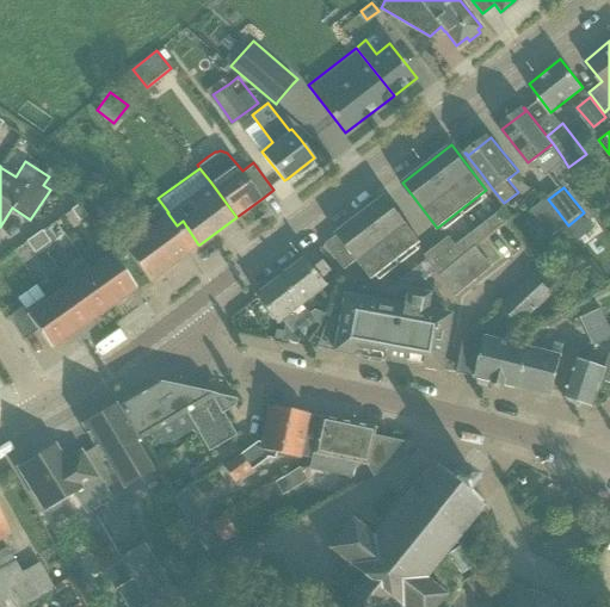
[(325,241),(325,242),(345,267),(357,258),(373,278),(421,240),(401,212),(387,194),(386,194),(325,241)]
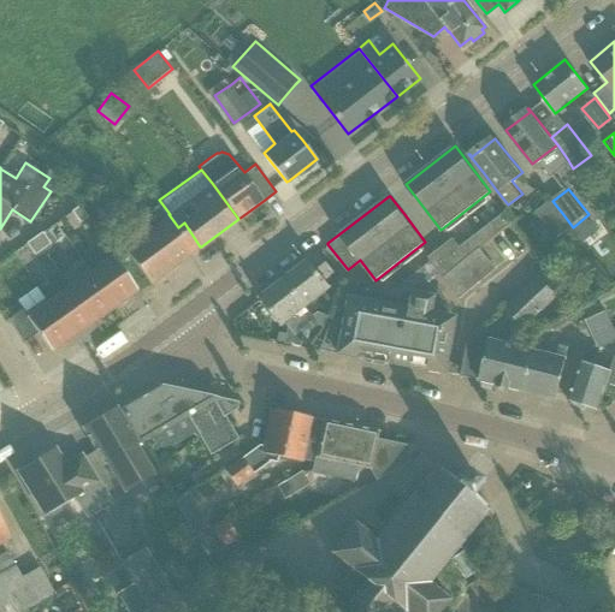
[(553,201),(538,212),(557,237),(571,226),(573,227),(562,213),(553,201)]
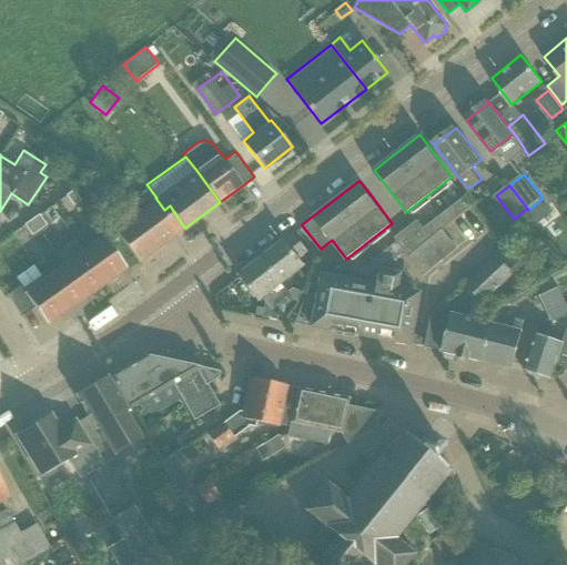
[(81,199),(73,188),(67,193),(74,203),(81,199)]
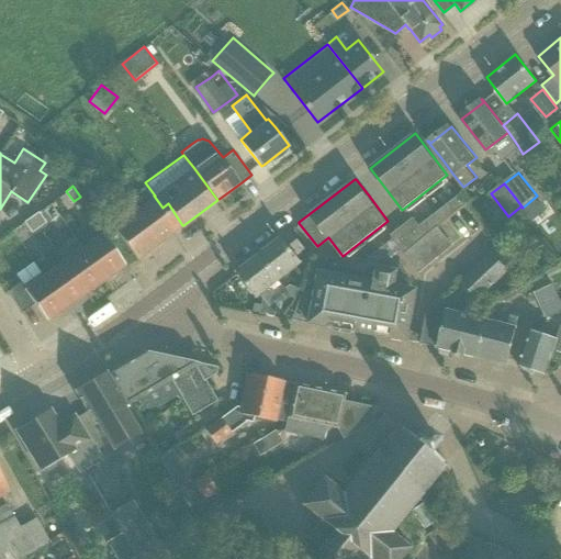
[(471,199),(463,189),(441,207),(449,216),(471,199)]
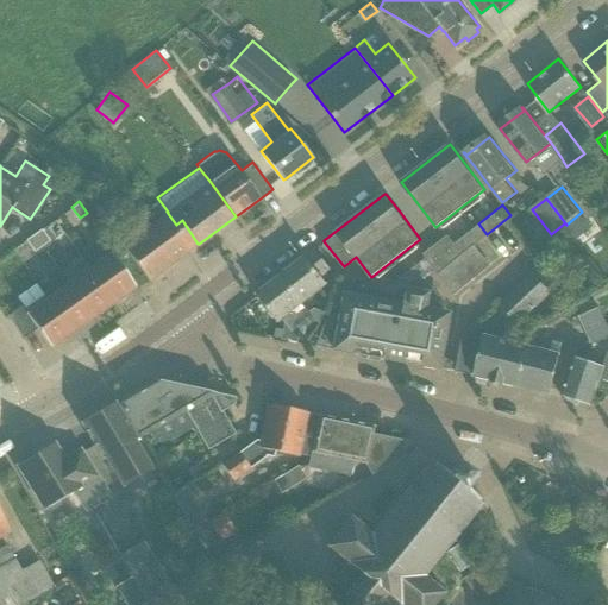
[(160,218),(124,244),(136,260),(148,277),(150,279),(198,244),(182,220),(176,225),(167,212),(160,218)]
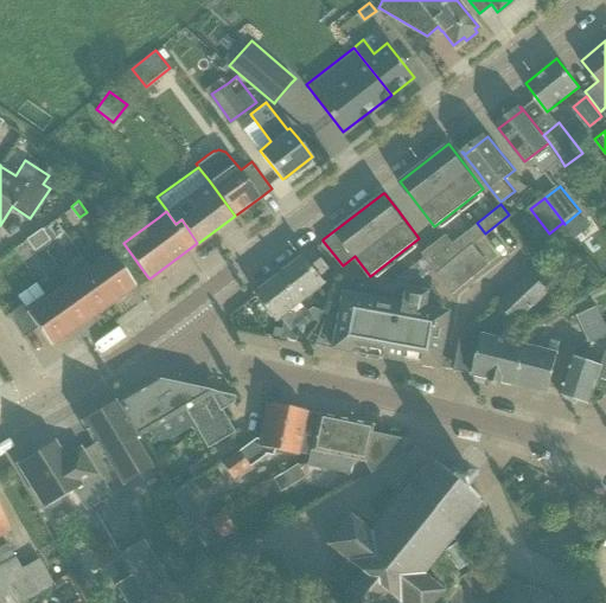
[(453,241),(463,252),(473,244),(473,243),(485,233),(477,223),(453,241)]
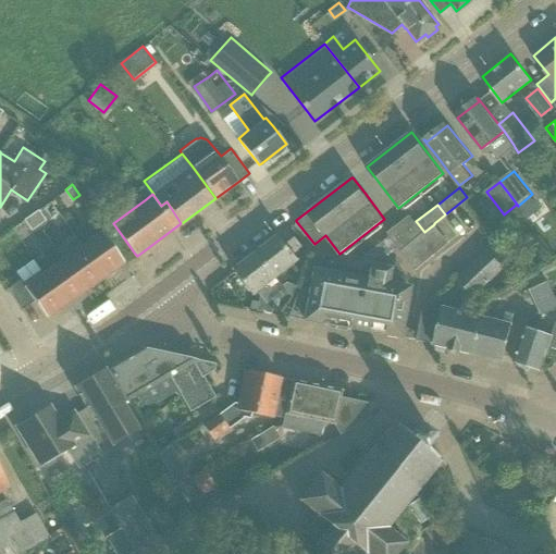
[(38,208),(32,213),(39,223),(46,219),(38,208)]
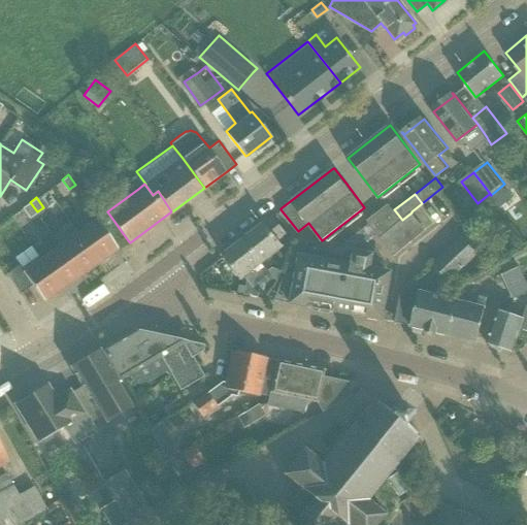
[(30,202),(23,206),(30,217),(37,211),(30,202)]
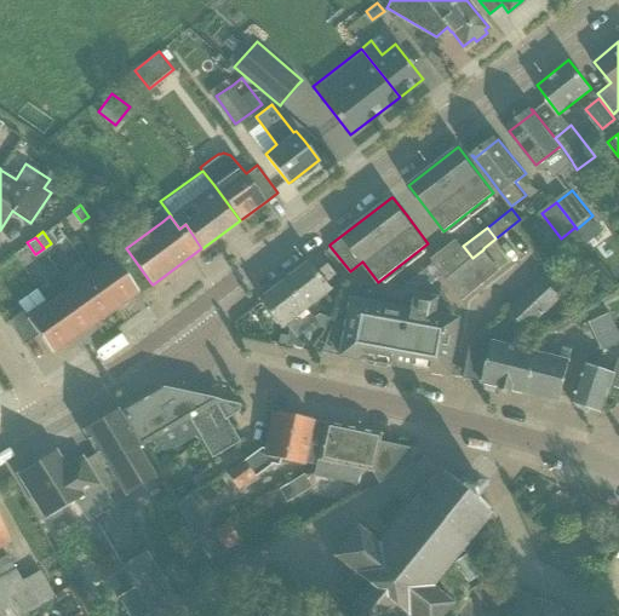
[(457,237),(443,247),(459,268),(473,258),(463,246),(457,237)]
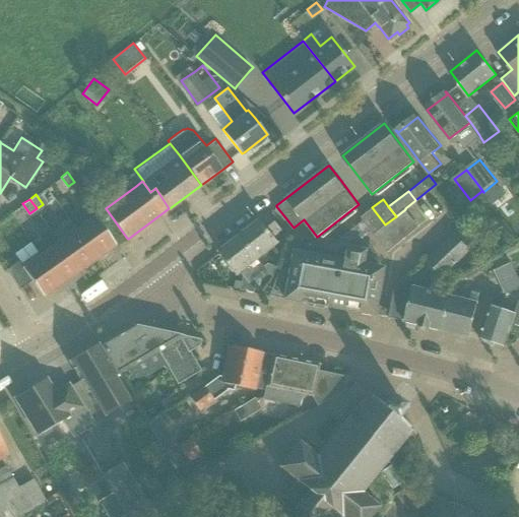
[(370,227),(375,234),(385,224),(372,207),(362,215),(364,218),(370,227)]
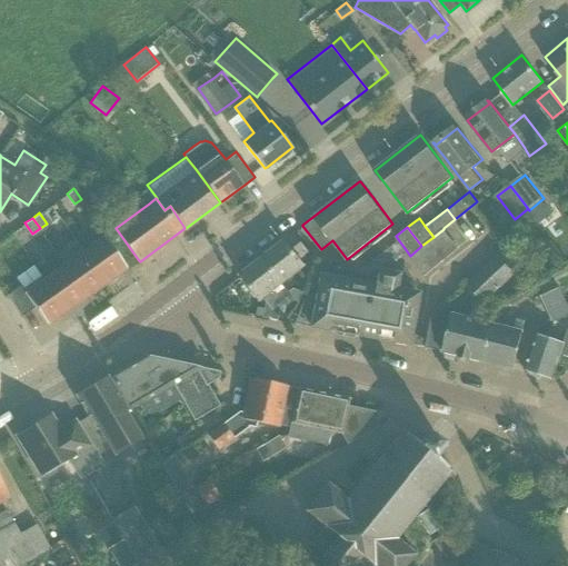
[(458,247),(444,229),(434,237),(421,246),(410,256),(425,274),(458,247)]
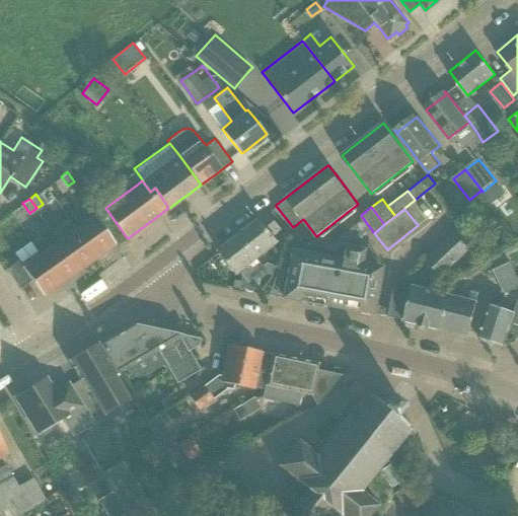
[(283,227),(270,211),(262,217),(261,217),(240,233),(259,256),(280,240),(275,233),(283,227)]
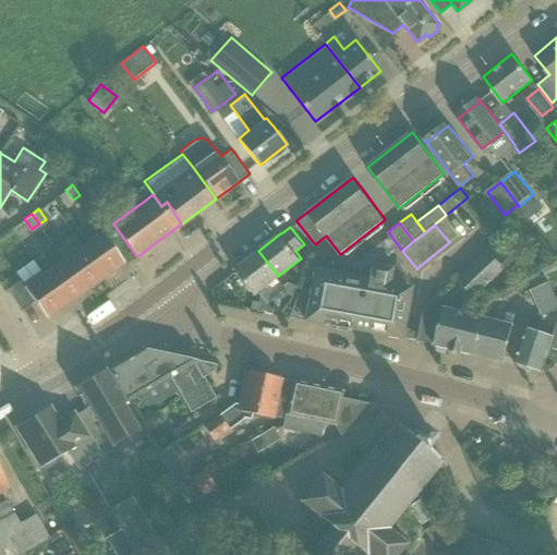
[(101,230),(82,244),(105,276),(124,262),(101,230)]
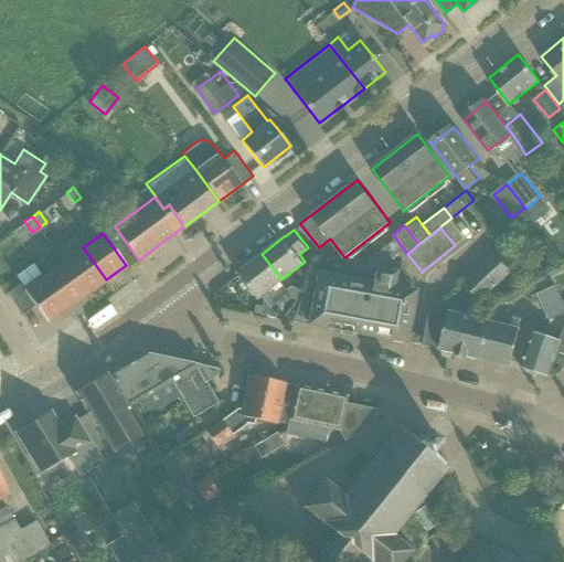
[(395,237),(376,253),(383,261),(402,246),(395,237)]
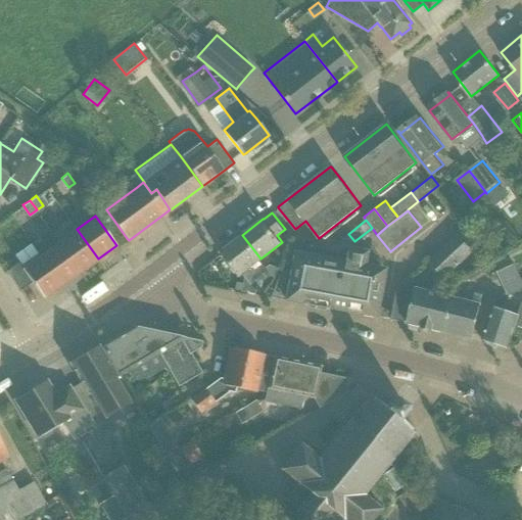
[(77,229),(58,241),(80,272),(98,258),(77,229)]
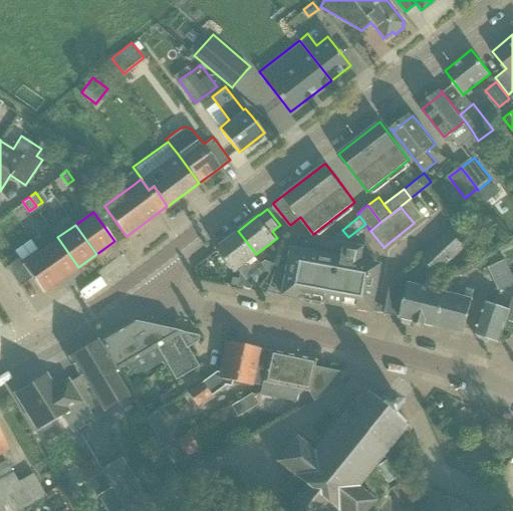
[(348,237),(342,230),(324,244),(333,249),(339,244),(344,240),(348,237)]
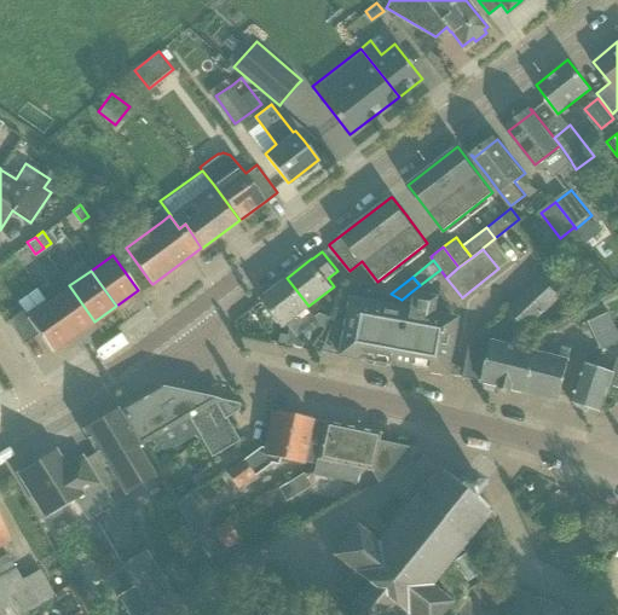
[(526,325),(559,294),(543,277),(510,307),(526,325)]
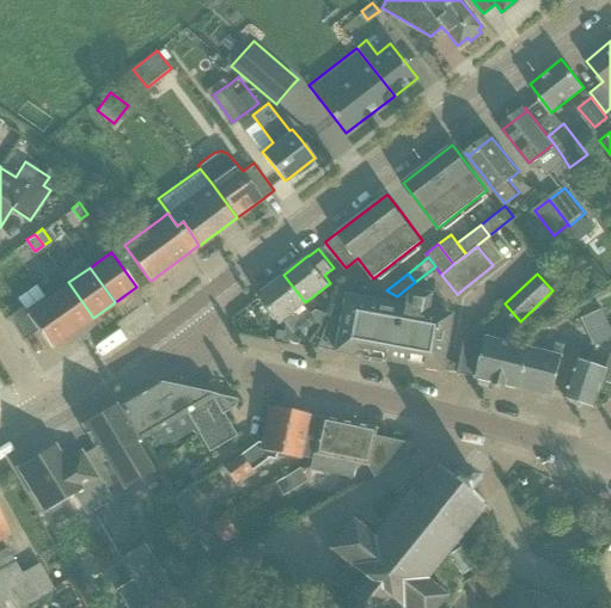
[(283,275),(258,294),(281,321),(285,319),(294,330),(305,320),(297,309),(305,302),(283,275)]
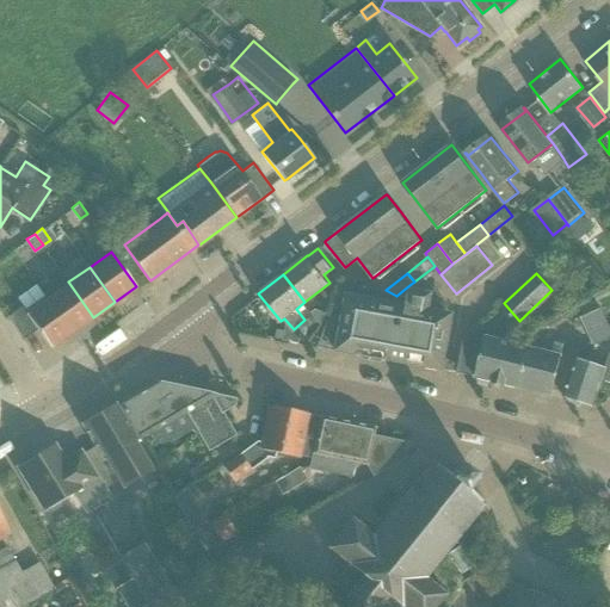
[(68,282),(48,297),(73,332),(93,317),(68,282)]
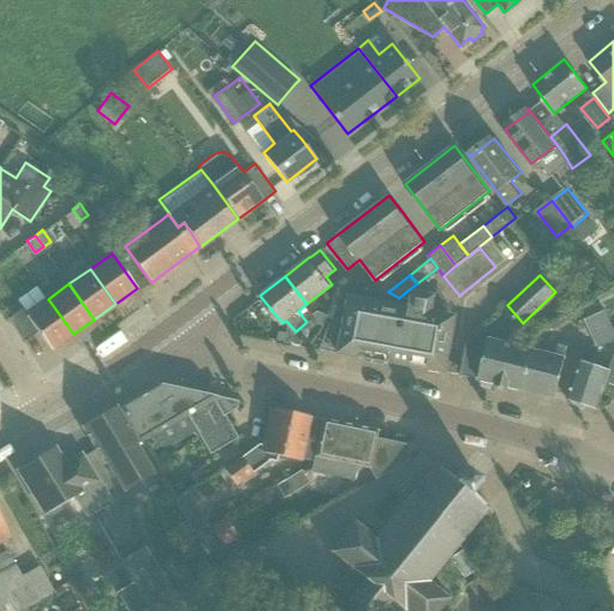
[(10,316),(7,317),(23,340),(37,330),(51,349),(73,334),(48,299),(47,300),(36,285),(16,298),(28,313),(27,315),(22,307),(10,316)]
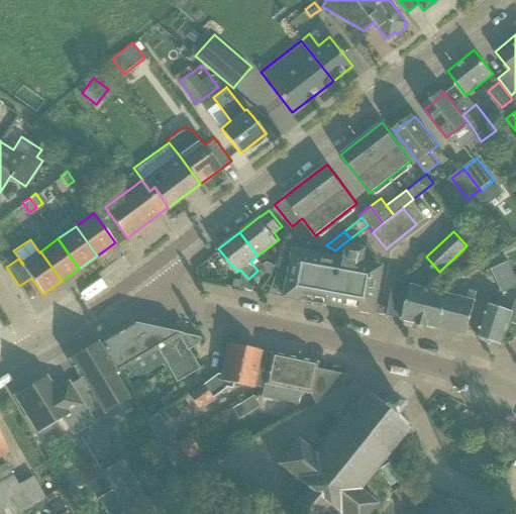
[(275,278),(270,292),(296,298),(303,299),(303,300),(322,303),(328,304),(328,303),(376,312),(385,263),(331,253),(293,246),(289,268),(281,266),(277,274),(275,278)]
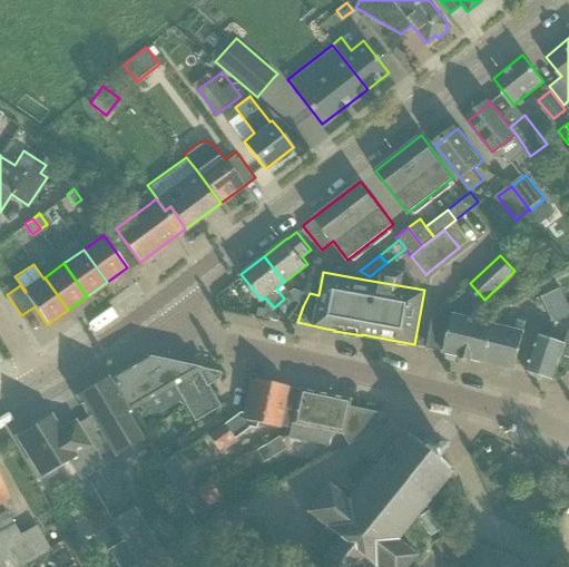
[(568,302),(561,285),(543,294),(553,320),(568,312),(568,302)]
